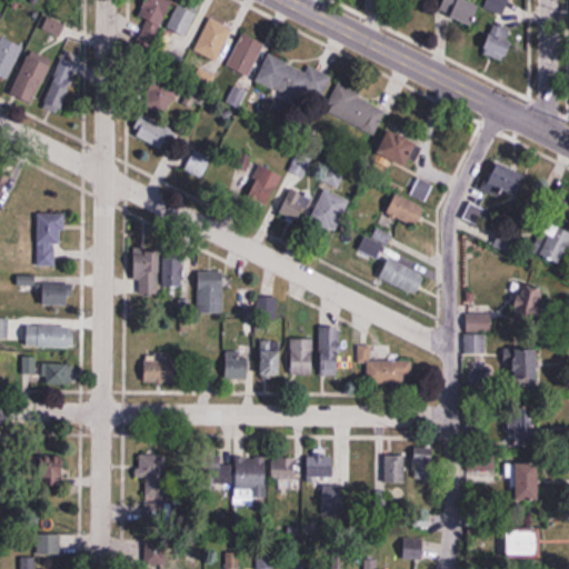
[(173,3),(165,0),(148,0),(141,17),(147,20),(137,43),(153,50),(173,3)]
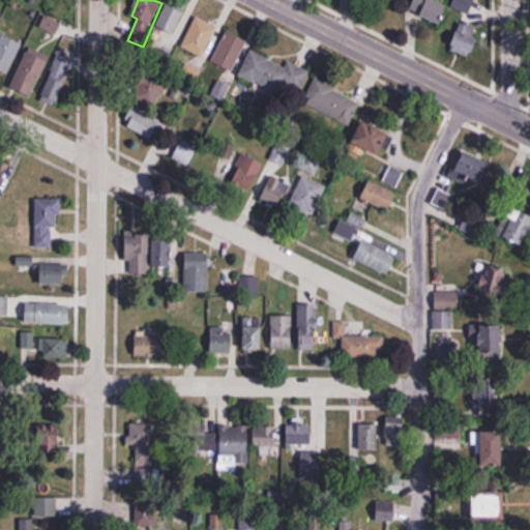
[(449,7),(435,0),(414,0),(410,10),(440,26),(449,7)]
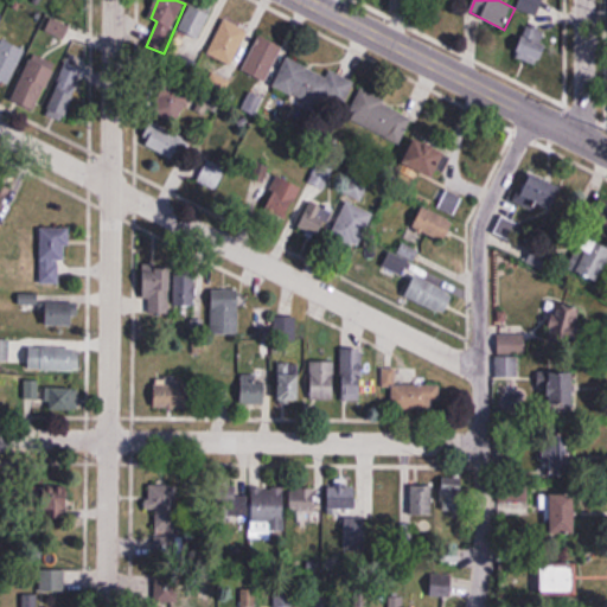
[(521,0),(517,10),(537,18),(543,0),(521,0)]
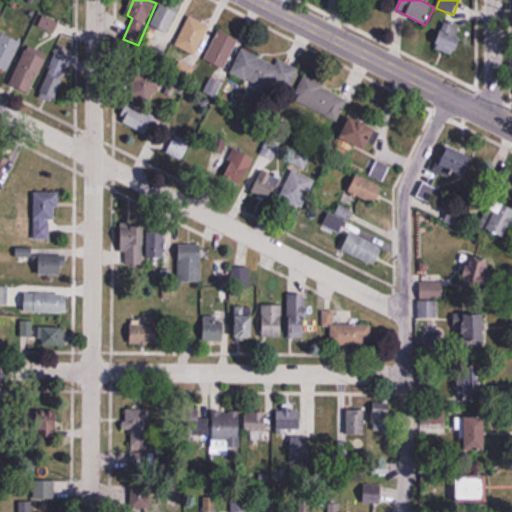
[(168,35),(179,13),(161,4),(150,26),(168,35)]
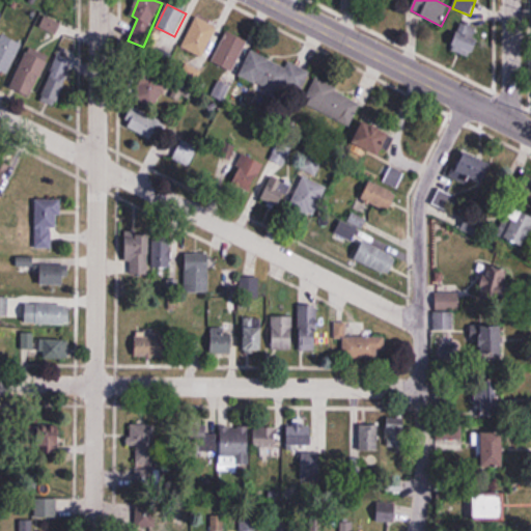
[(182,48),(203,58),(218,28),(197,18),(182,48)]
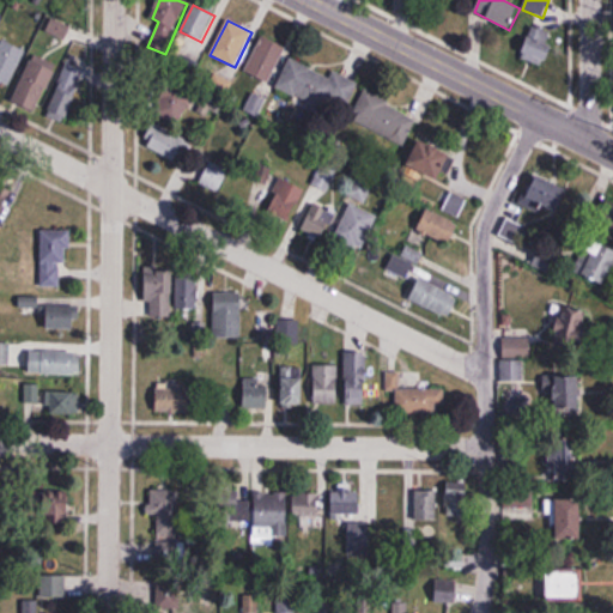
[(528,61),(553,60),(551,29),(526,30),(528,61)]
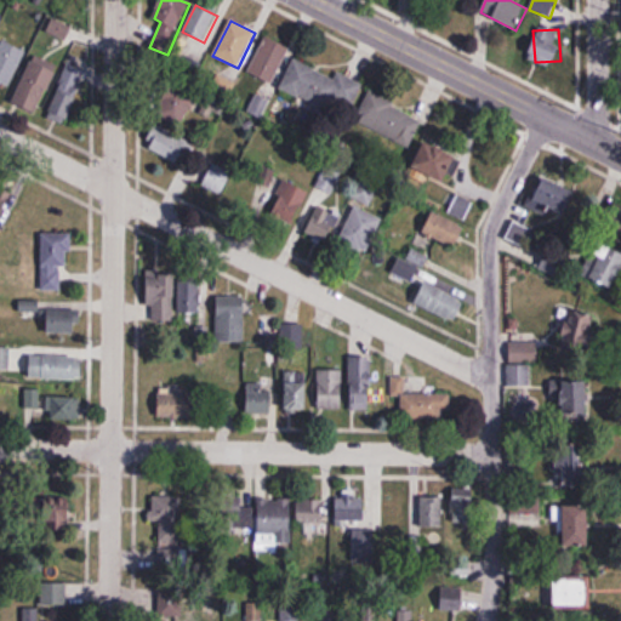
[(272,84),(290,50),(266,38),(248,72),(272,84)]
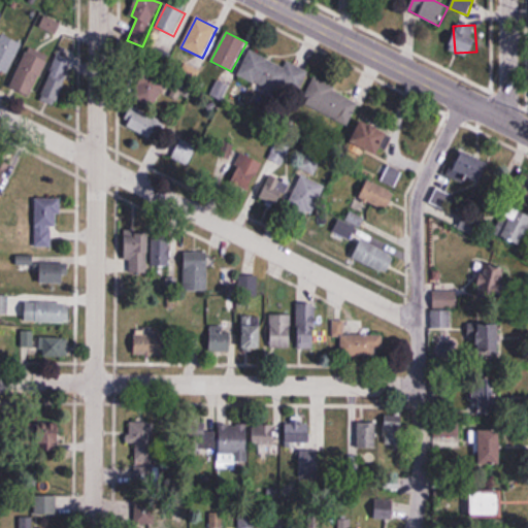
[(0,69),(7,74),(22,44),(3,35),(0,40),(0,69)]
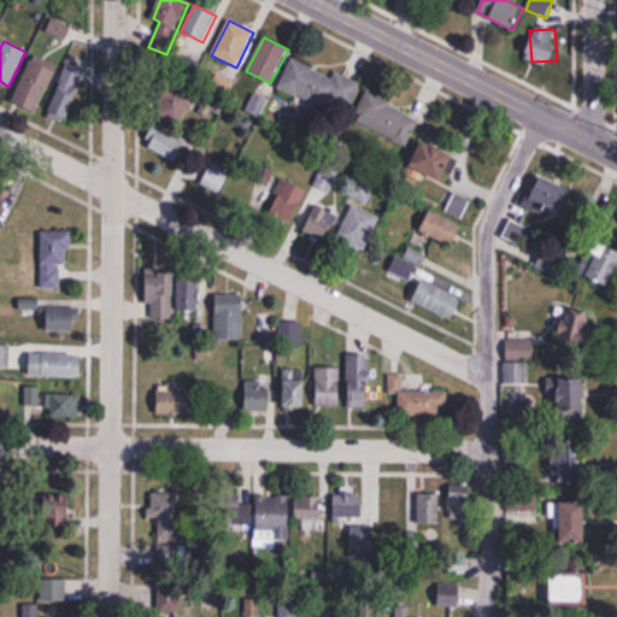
[(56,65),(33,56),(13,101),(35,112),(56,65)]
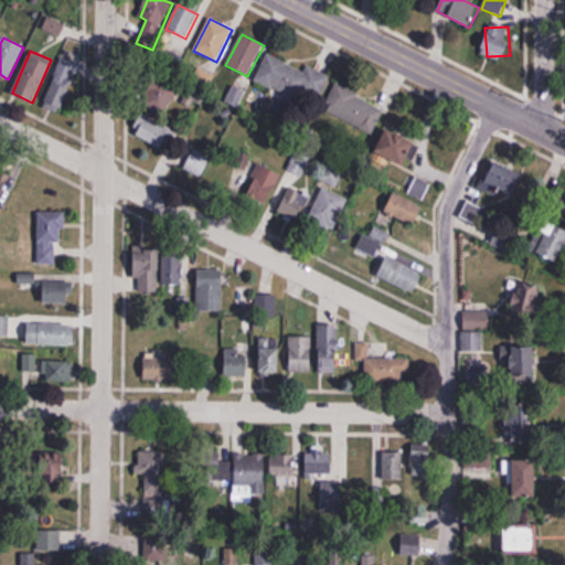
[(330,77),(307,65),(304,72),(268,54),(255,81),(292,98),(297,89),(319,100),(330,77)]
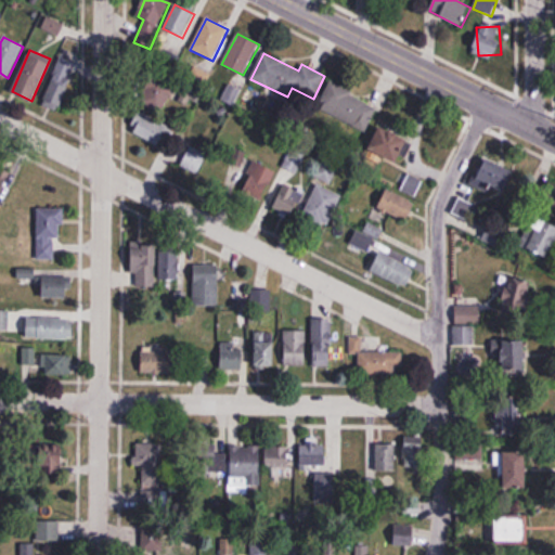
[(189,79),(202,88),(210,75),(197,67),(189,79)]
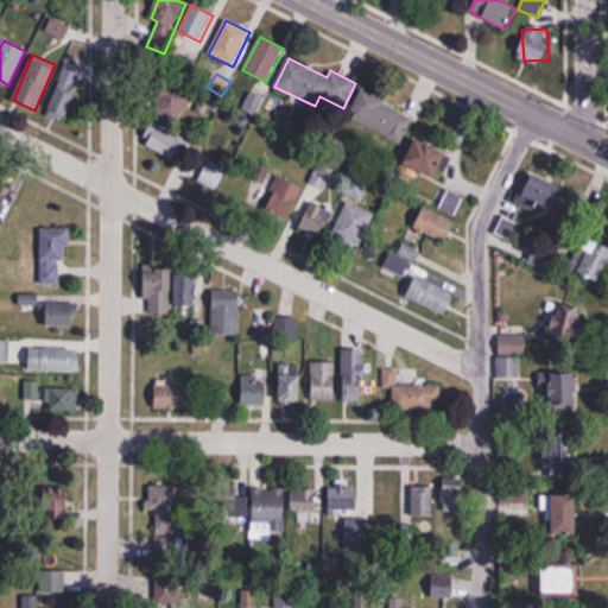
[(162,84),(151,113),(178,124),(189,94),(162,84)]
